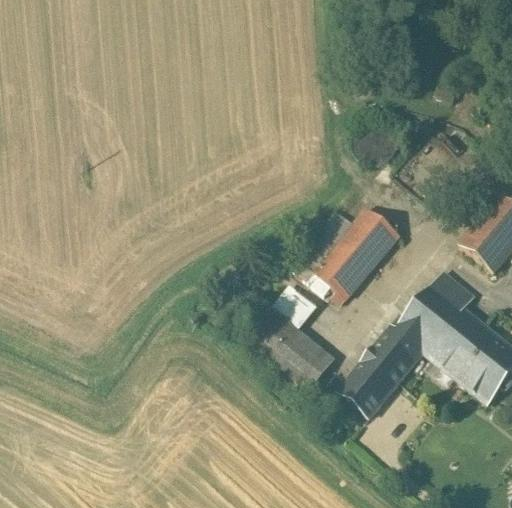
[(381,122),(376,121),(372,120),(367,121),(364,122),(361,124),(358,126),(355,129),(354,131),(353,133),(352,136),(351,139),(350,143),(351,148),(353,152),(354,154),(355,156),(358,159),(360,161),(363,163),(368,165),(373,165),(378,164),(381,163),(384,162),(387,160),(390,157),(392,154),(394,150),(395,148),(395,146),(395,142),(395,138),(394,135),(393,132),(391,130),(389,128),(387,126),(384,124),(381,122)]
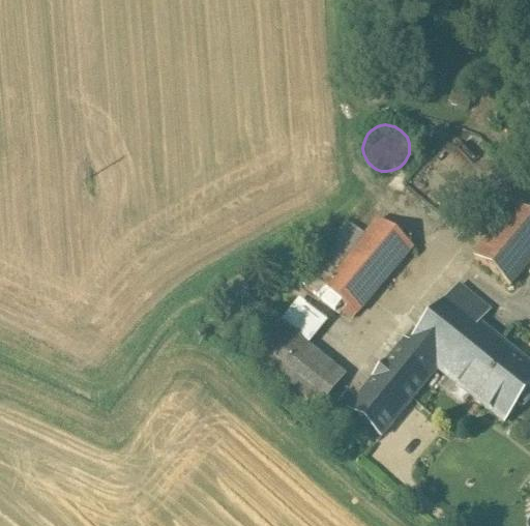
[(529,258),(529,214),(516,204),(474,255),(509,284),(529,258)]
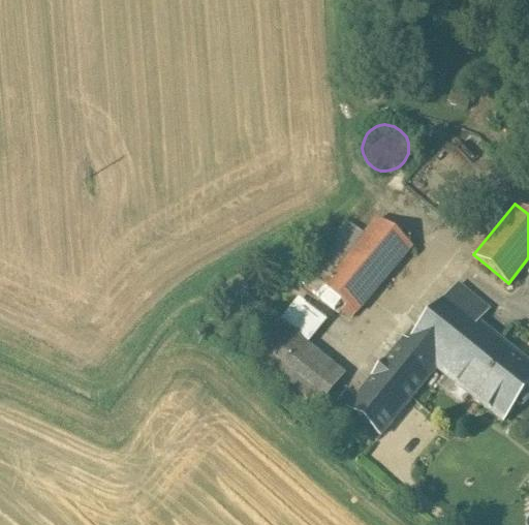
[(377,217),(364,233),(348,219),(306,270),(310,274),(304,281),(316,291),(322,284),(355,311),(411,244),(377,217)]
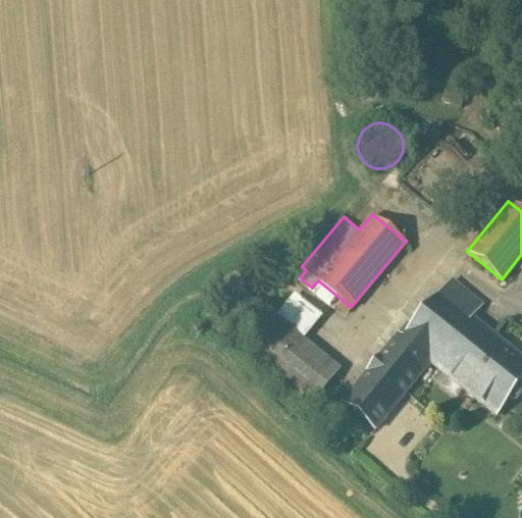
[(451,277),(412,326),(408,323),(399,333),(398,332),(393,340),(425,366),(430,361),(453,379),(490,332),(471,316),(482,303),(451,277)]
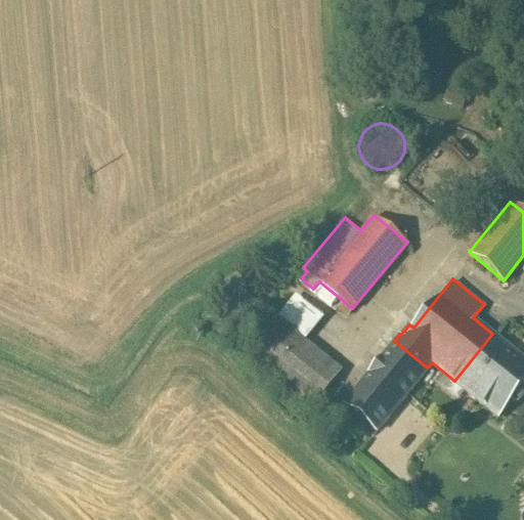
[(295,292),(250,348),(315,401),(341,370),(303,339),(322,314),(295,292)]
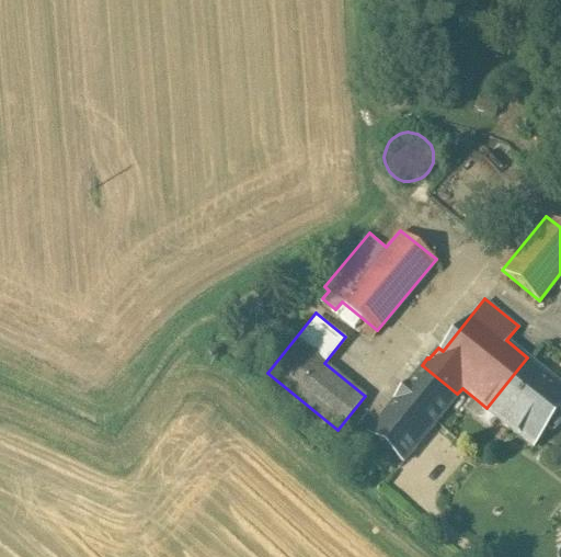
[(560,384),(527,357),(487,408),(533,445),(560,409),(560,384)]
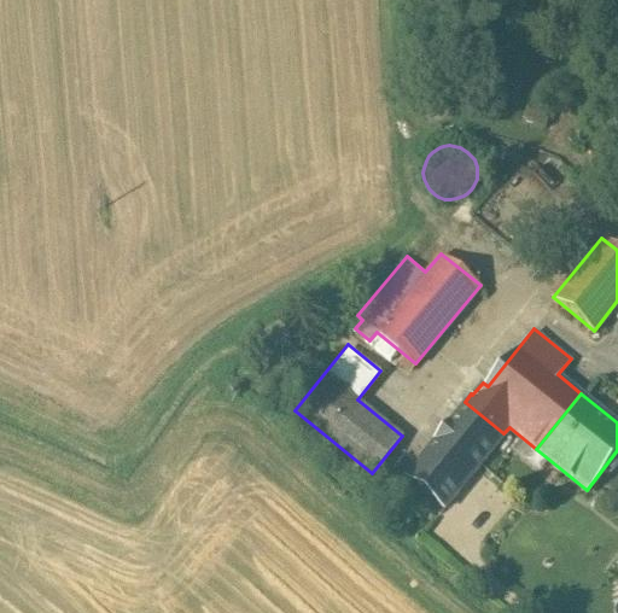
[(465,402),(404,474),(444,507),(503,433),(465,402)]
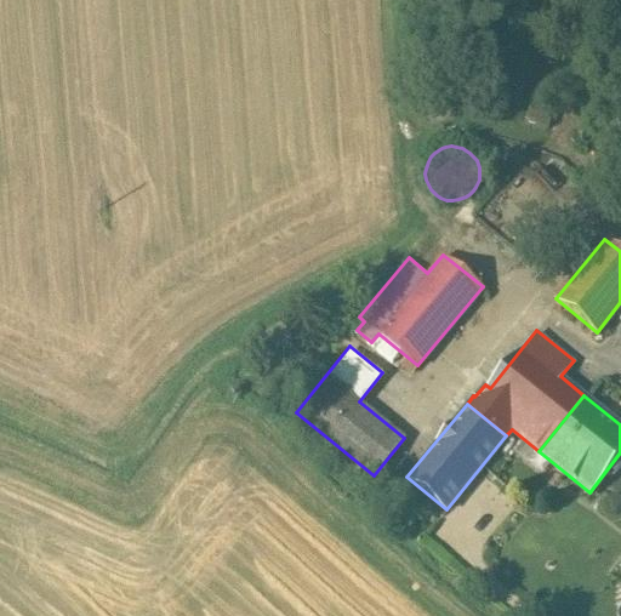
All buildings are outlined.
